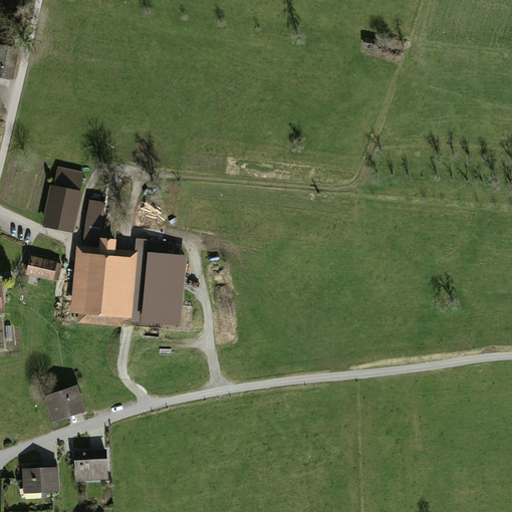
[(19,53),(0,52),(0,79),(17,81),(19,53)]
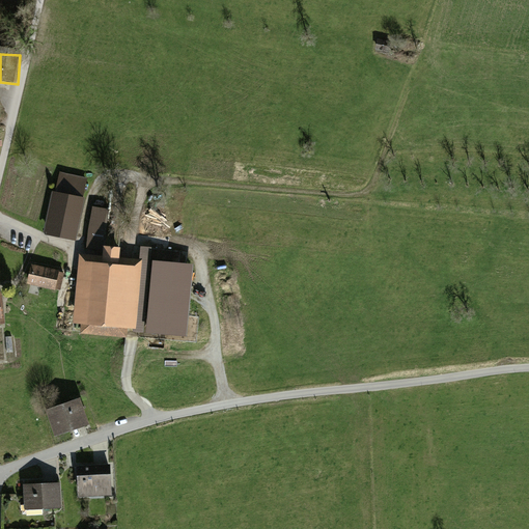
[(51,194),(43,233),(74,240),(82,199),(80,198),(84,179),(58,173),(54,195),(51,194)]
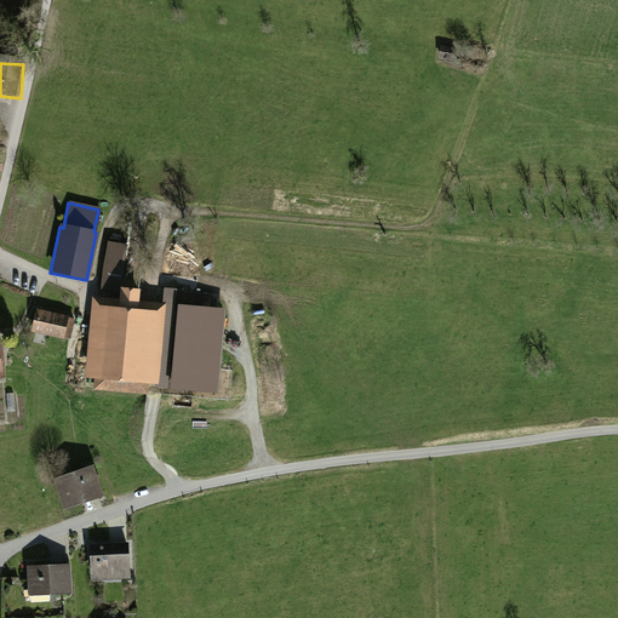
[(160,304),(173,307),(176,292),(162,290),(160,304)]
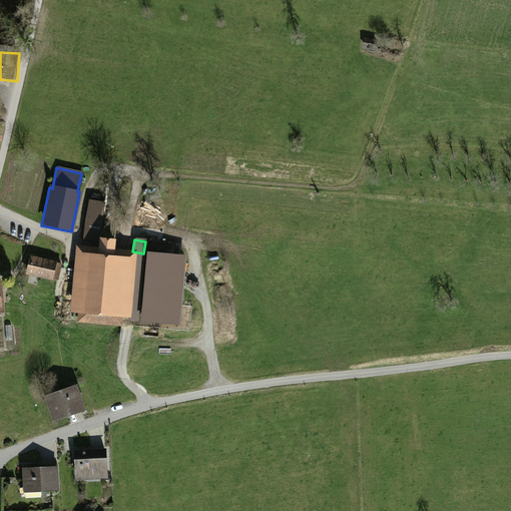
[(77,244),(68,310),(126,318),(134,252),(77,244)]
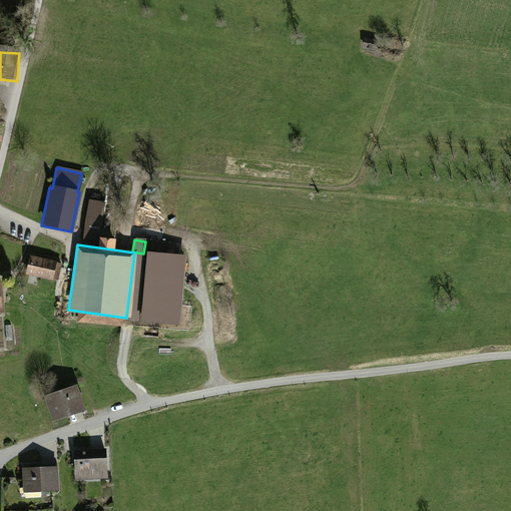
[(184,254),(146,251),(140,321),(179,324),(184,254)]
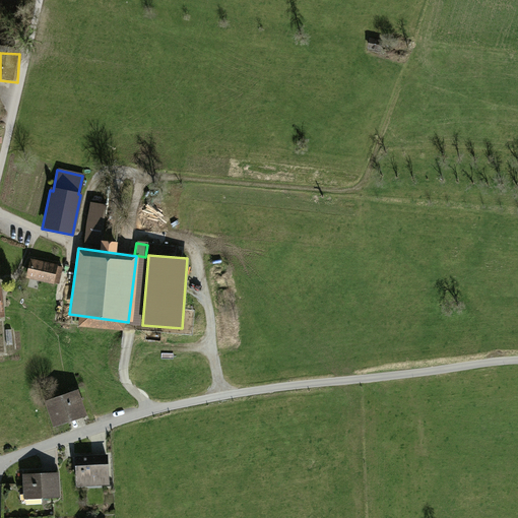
[(56,266),(28,259),(24,278),(51,284),(56,266)]
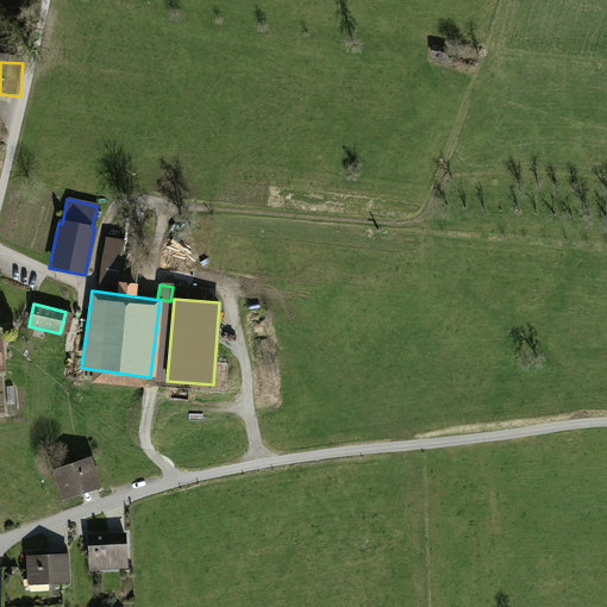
[(87,462),(51,474),(61,501),(97,488),(87,462)]
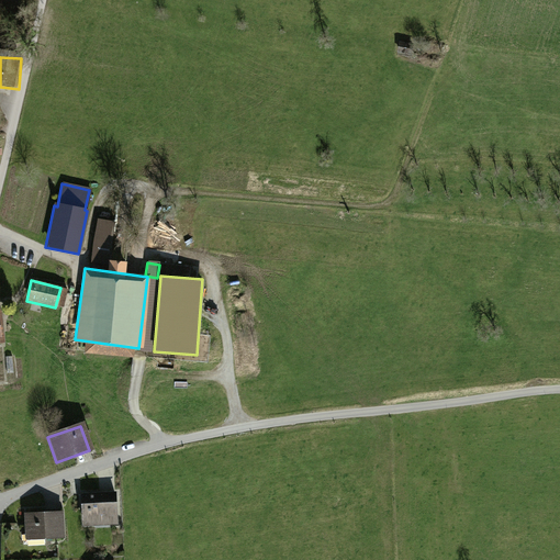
[(116,491),(75,494),(77,524),(119,521),(116,491)]
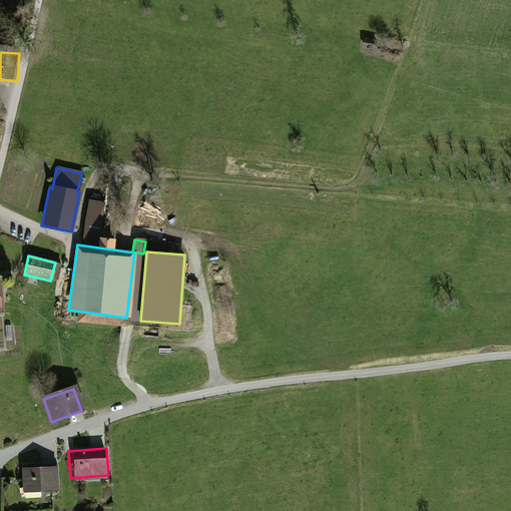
[(54,470),(21,472),(22,495),(55,493),(54,470)]
